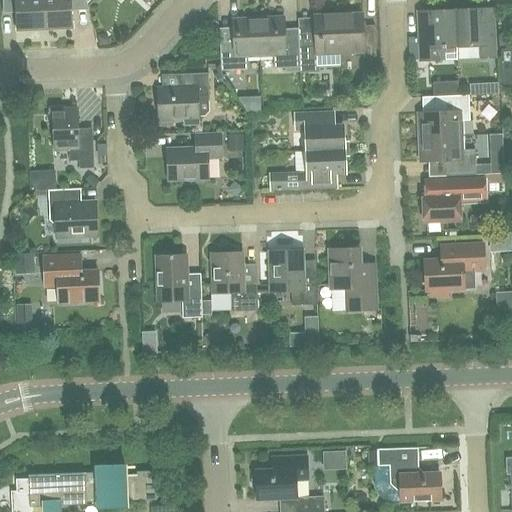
[(2,0),(3,5),(17,4),(17,13),(18,30),(46,29),(44,0),(2,0)]
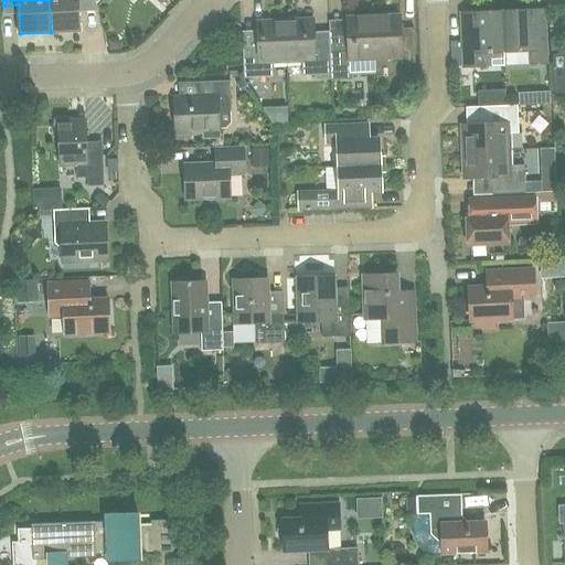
[(49,0),(51,32),(80,30),(78,12),(78,3),(96,2),(95,0),(49,0)]
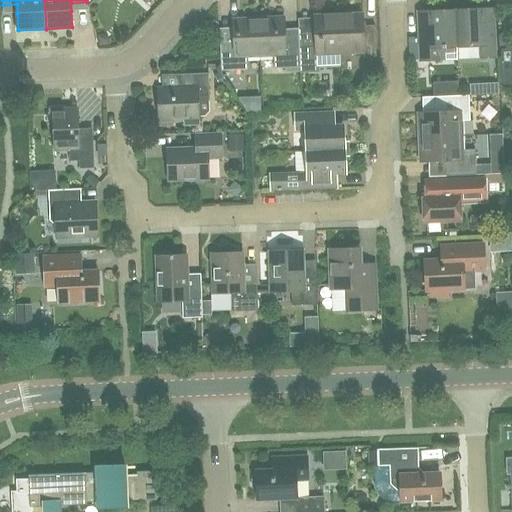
[(495,58),(492,9),(455,10),(457,48),(458,60),(459,60),(458,48),(481,47),(482,59),(495,58)]
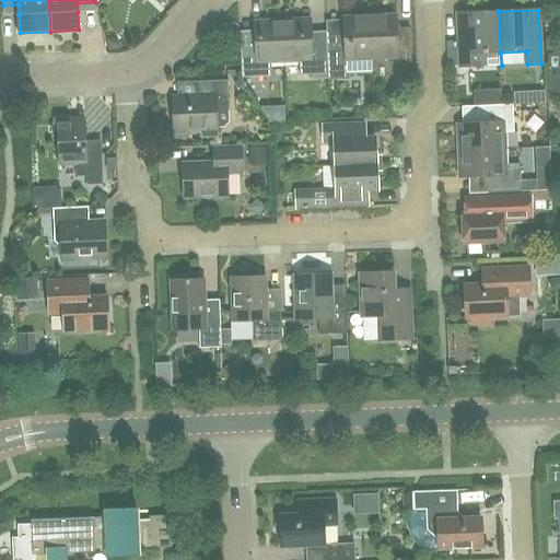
[(461,67),(501,66),(500,53),(498,11),(458,13),(461,67)]
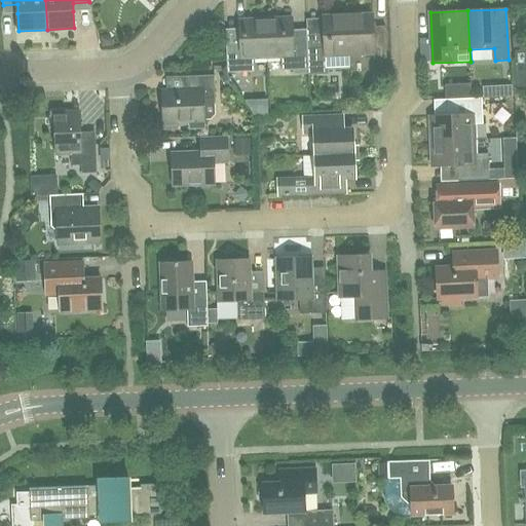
[(373,27),(372,14),(347,15),(349,55),(374,54),(374,60),(386,59),(385,27),(373,27)]
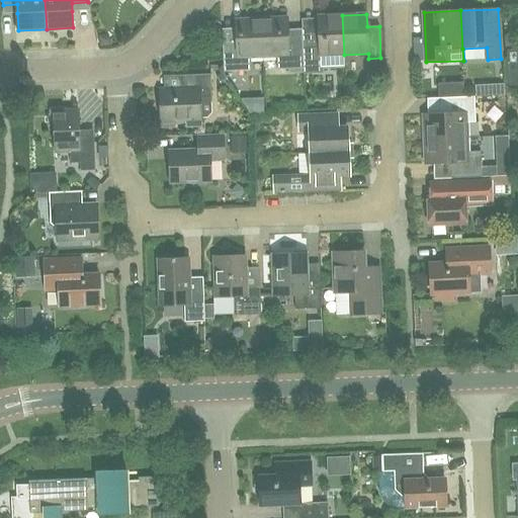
[(323,55),(344,55),(342,15),(318,16),(319,28),(303,29),(303,42),(304,61),(304,69),(304,73),(304,75),(324,74),(323,69),(323,55)]
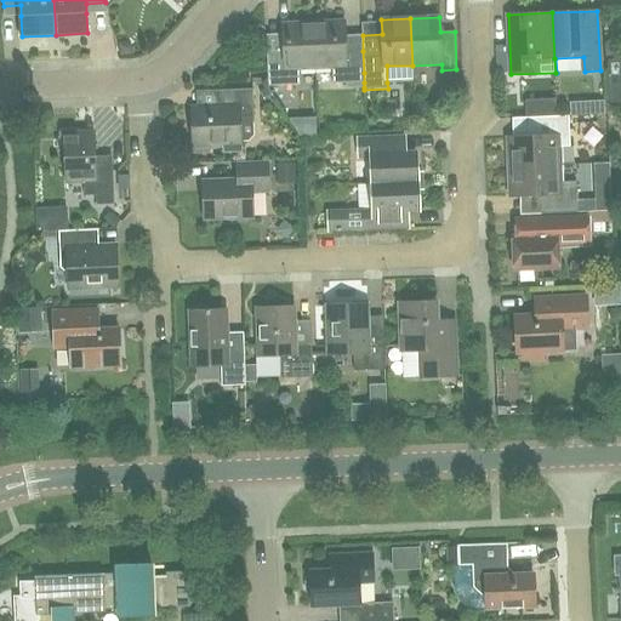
[(346,51),(345,22),(313,23),(315,68),(332,68),(332,84),(364,83),(364,73),(363,51),(346,51)]
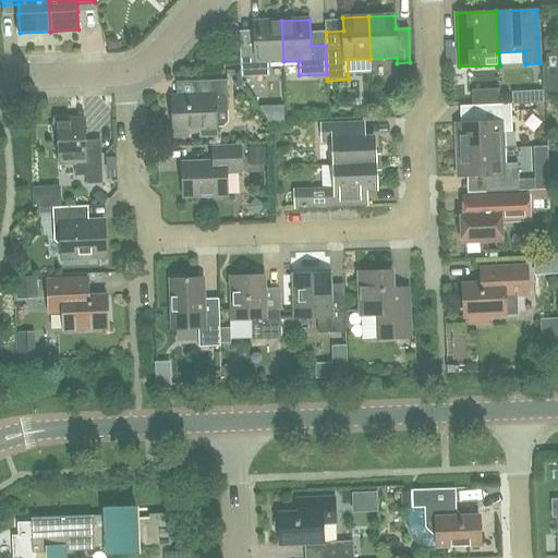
[(241,77),(269,76),(269,62),(283,61),(281,21),(254,22),(255,49),(240,49),(241,77)]
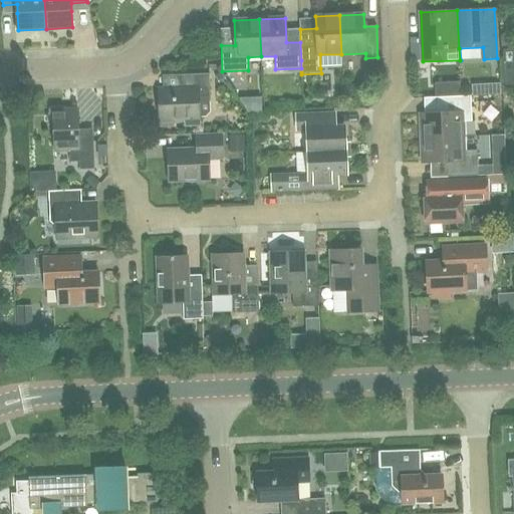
[(103,35),(97,36),(98,47),(108,46),(108,39),(103,35)]
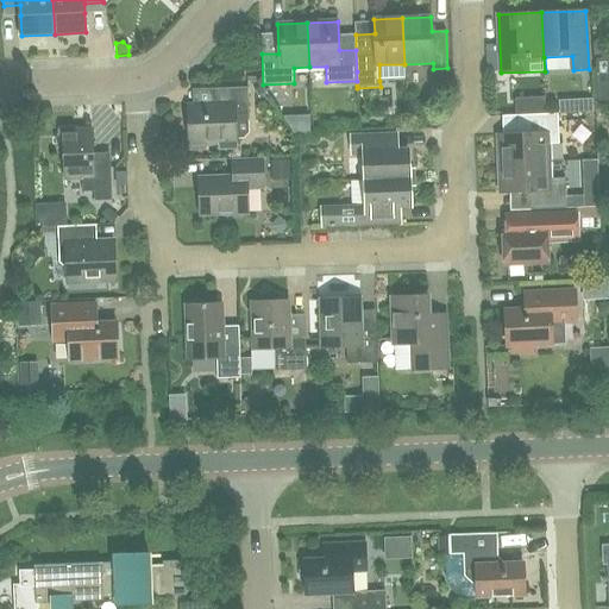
[(607,42),(594,43),(594,56),(607,56),(607,42)]
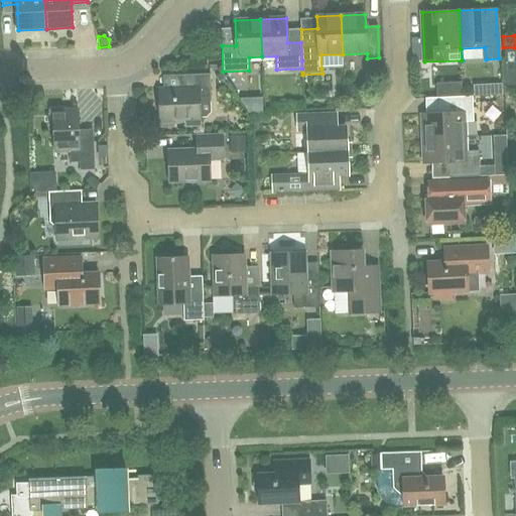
[(222,87),(229,83),(223,74),(223,73),(216,77),(222,87)]
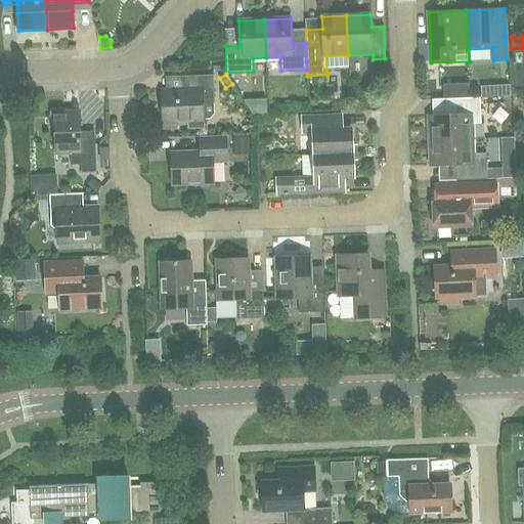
[(204,128),(204,122),(203,98),(213,98),(212,76),(184,77),(185,88),(182,91),(162,91),(163,124),(165,124),(165,130),(178,130),(178,123),(188,123),(189,129),(204,128)]
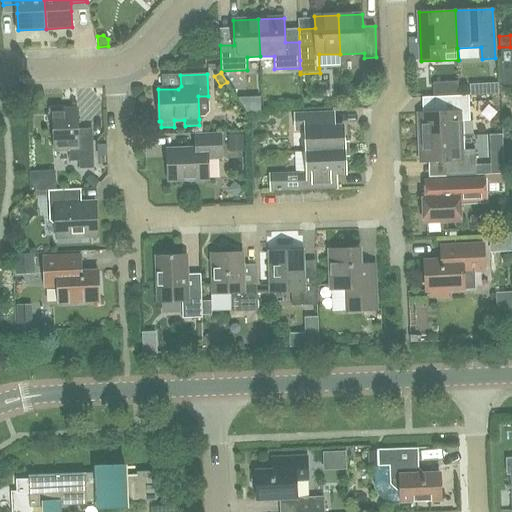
[(448,97),(459,96),(458,80),(446,81),(447,97),(448,97)]
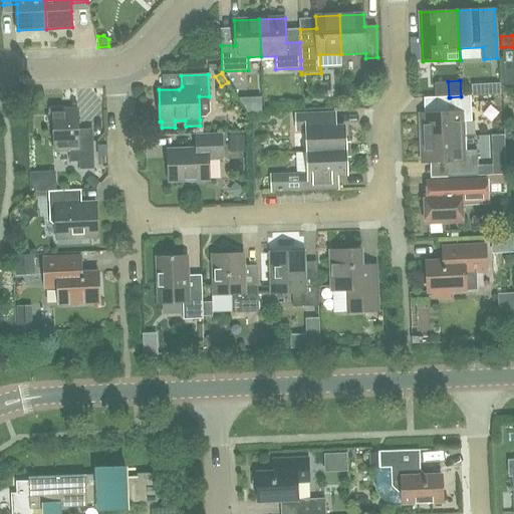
[(502,84),(473,85),(473,96),(502,94),(502,88),(502,84)]
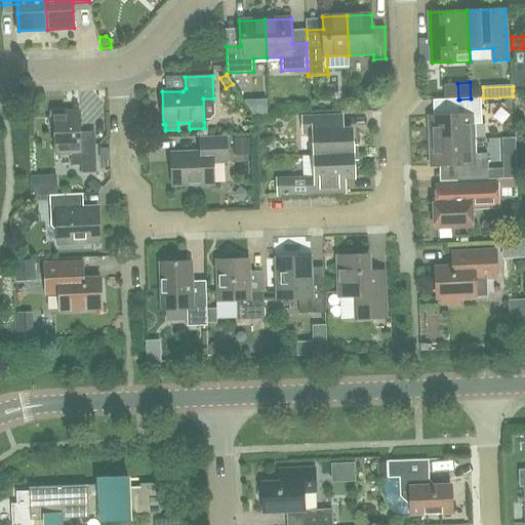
[(431,142),(473,139),(473,125),(482,124),(481,98),(471,98),(459,99),(458,99),(454,99),(454,113),(452,115),(430,116),(431,142)]
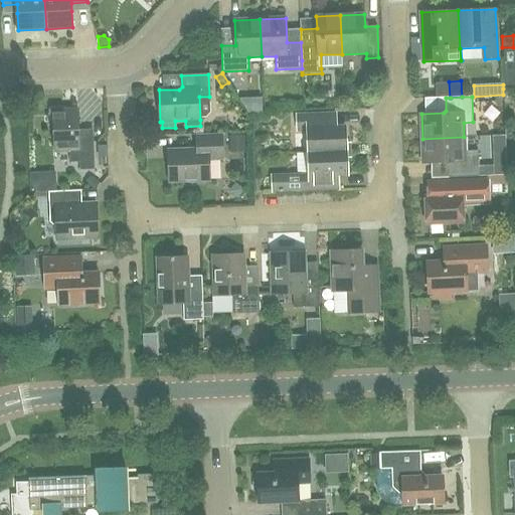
[(79,141),(78,110),(53,111),(55,151),(69,151),(70,163),(79,162),(79,170),(95,170),(94,141),(79,141)]
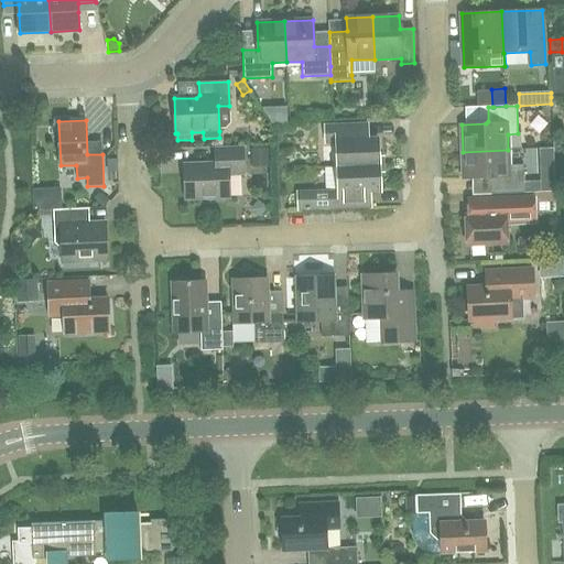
[(368,140),(367,125),(326,126),(326,142),(337,142),(338,166),(379,165),(378,139),(368,140)]
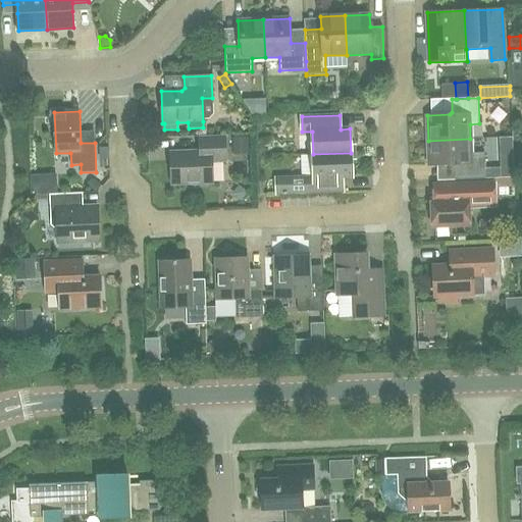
[(233,153),(249,153),(249,136),(232,137),(233,153)]
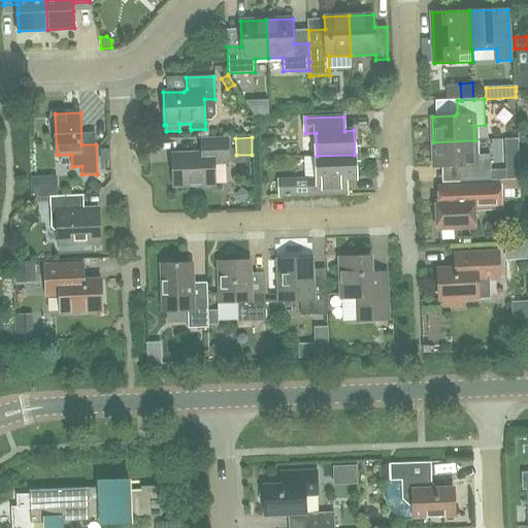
[(215,185),(215,163),(228,163),(228,138),(202,139),(202,154),(173,155),(173,185),(192,185),(192,186),(215,185)]
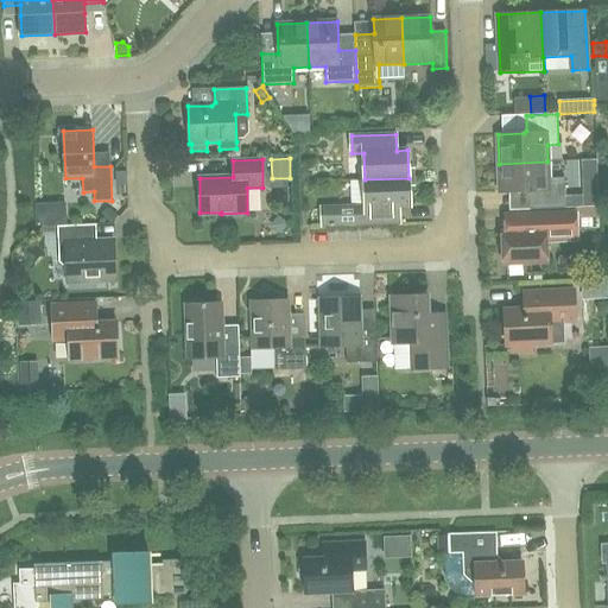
[(549,178),(548,162),(499,164),(500,192),(526,191),(530,195),(530,210),(565,208),(564,178),(549,178)]
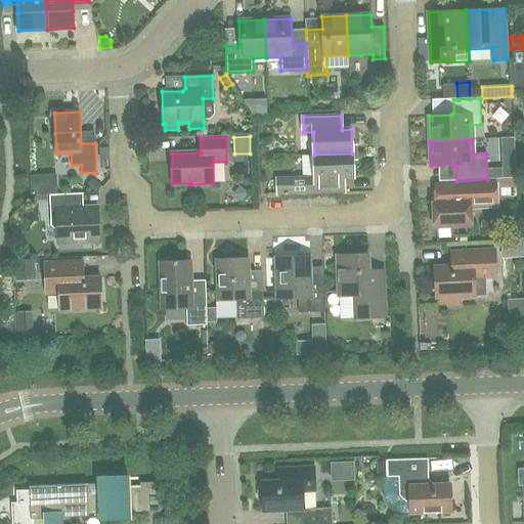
[(257,144),(257,156),(266,156),(265,144),(257,144)]
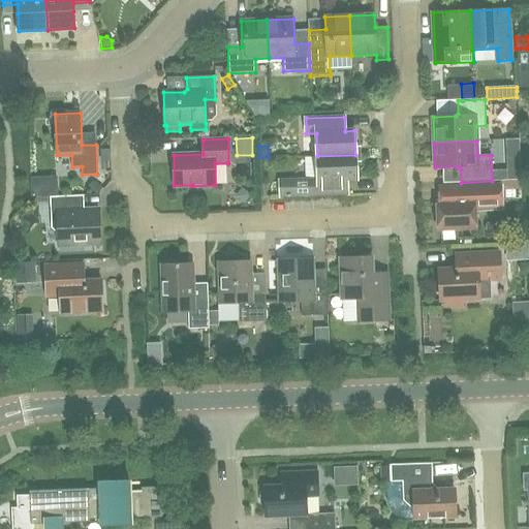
[(356,179),(355,155),(317,156),(318,179),(292,180),(293,196),(309,195),(347,194),(347,179),(356,179)]
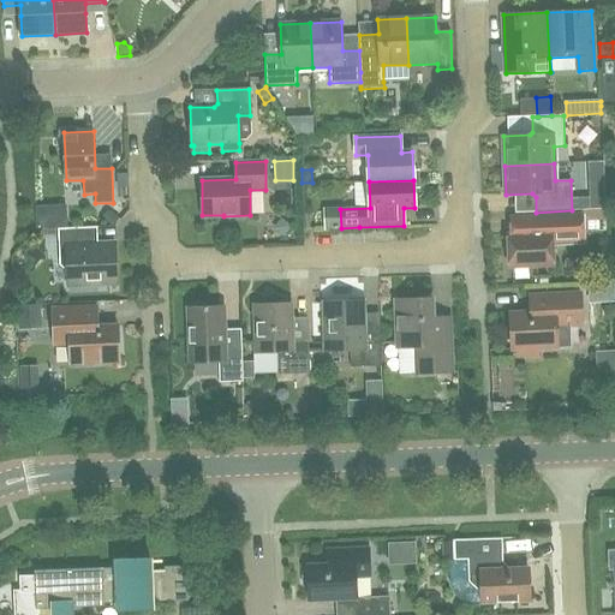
[(604,186),(589,187),(590,209),(605,209),(604,186)]
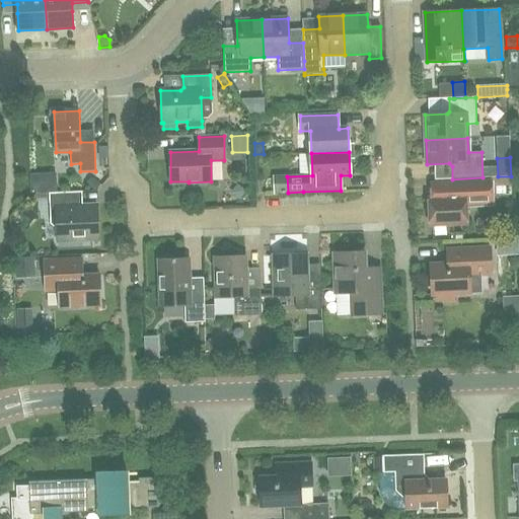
[(491,181),(448,183),(430,184),(430,199),(428,199),(430,225),(467,224),(466,206),(479,206),(479,197),(492,196),(512,195),(511,177),(491,178),(491,181)]
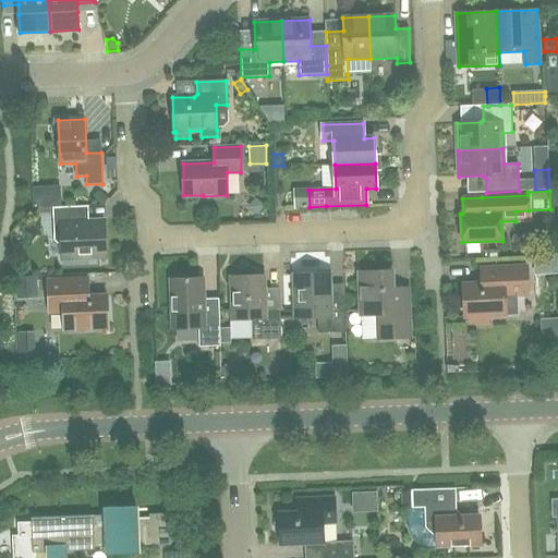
[(55,241),(58,244),(61,244),(62,259),(106,257),(105,221),(83,222),(83,207),(53,208),(53,213),(55,241)]
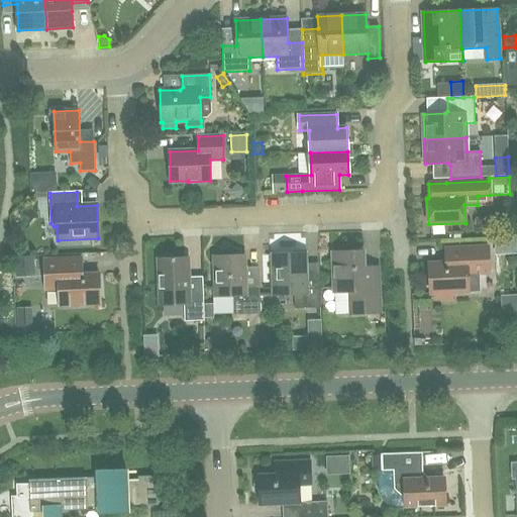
[(495,241),(496,253),(504,253),(504,241),(495,241)]
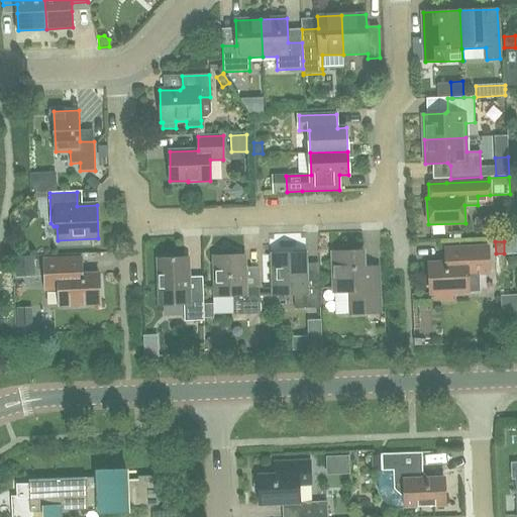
[(488,246),(457,248),(444,248),(445,263),(429,264),(430,294),(434,294),(435,300),(452,299),(452,293),(469,292),(468,275),(489,274),(488,246)]
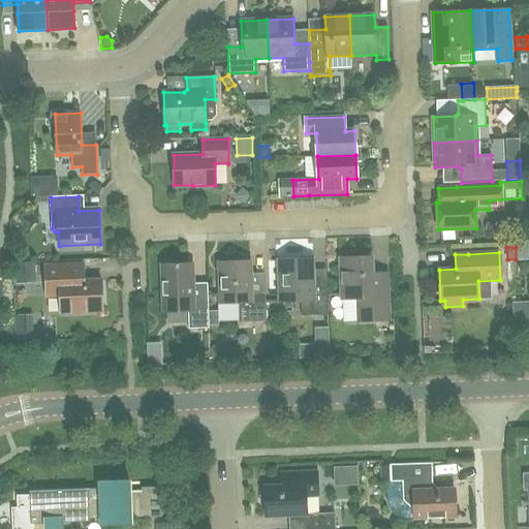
[(373,292),(372,257),(341,258),(342,299),(359,299),(360,321),(389,320),(387,292),(373,292)]
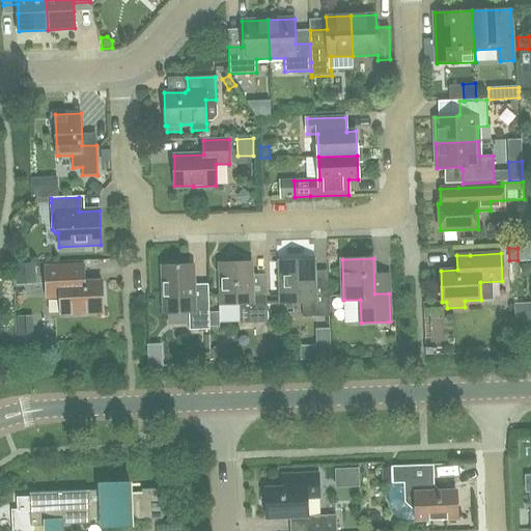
[(313,291),(312,260),(281,261),(282,303),(302,303),(303,317),(330,316),(329,290),(313,291)]
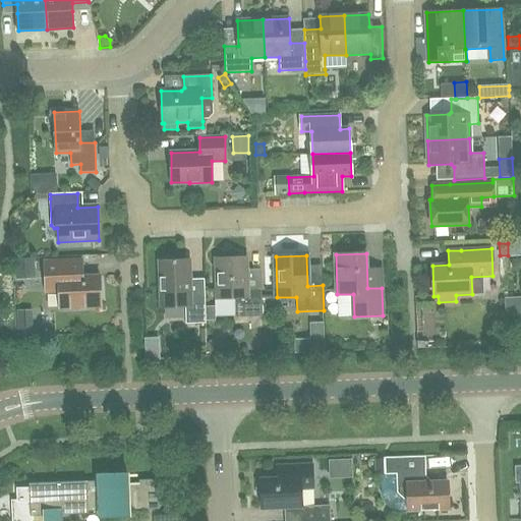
[(247,291),(246,257),(216,258),(217,299),(235,298),(236,317),(263,316),(262,291),(247,291)]
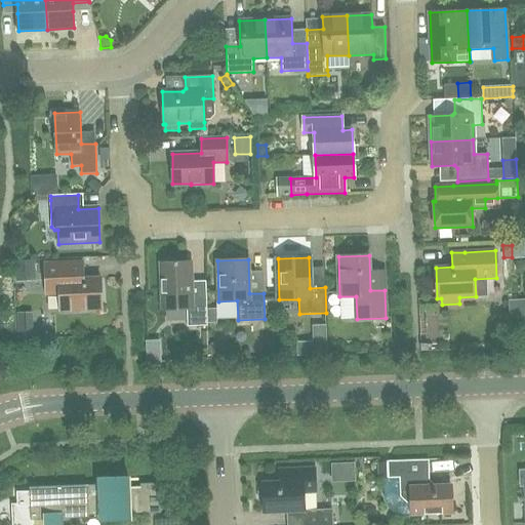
[(14,260),(15,280),(36,280),(35,260),(14,260)]
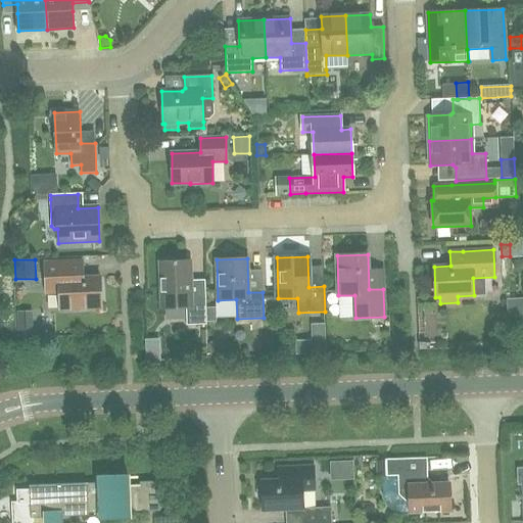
[(192,300),(190,260),(159,263),(161,308),(186,307),(187,325),(206,325),(205,300),(192,300)]
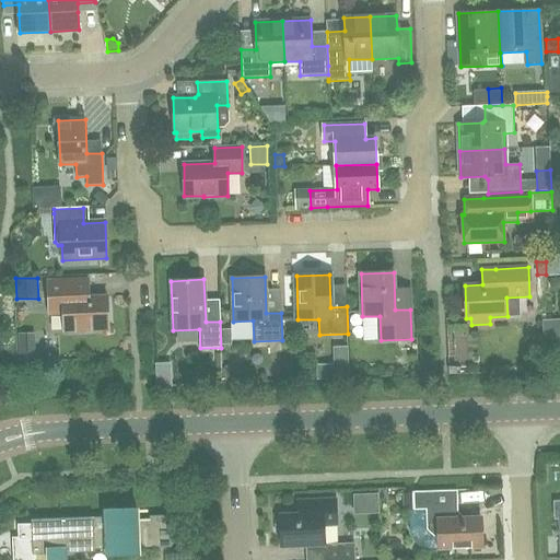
[(89,280),(74,280),(48,281),(49,314),(63,314),(65,331),(108,329),(107,296),(90,298),(89,280)]
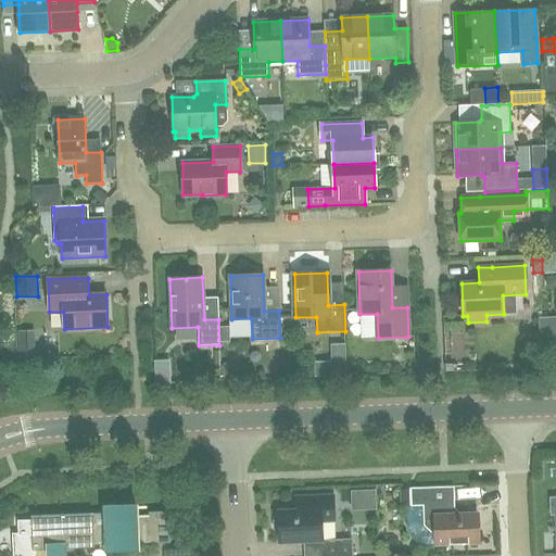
[(17,344),(19,357),(35,356),(35,343),(17,344)]
